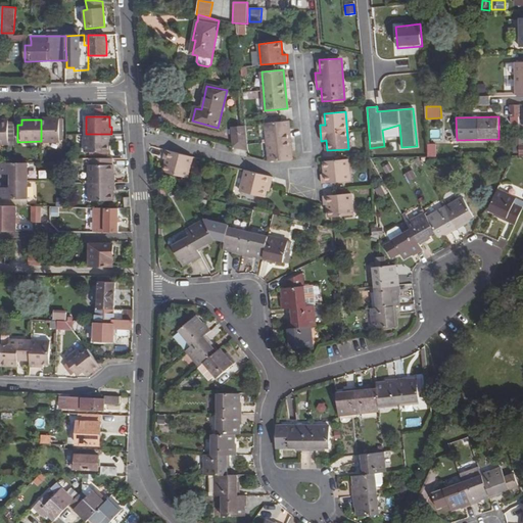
[(41,120),(41,141),(60,141),(60,140),(59,120),(41,120)]
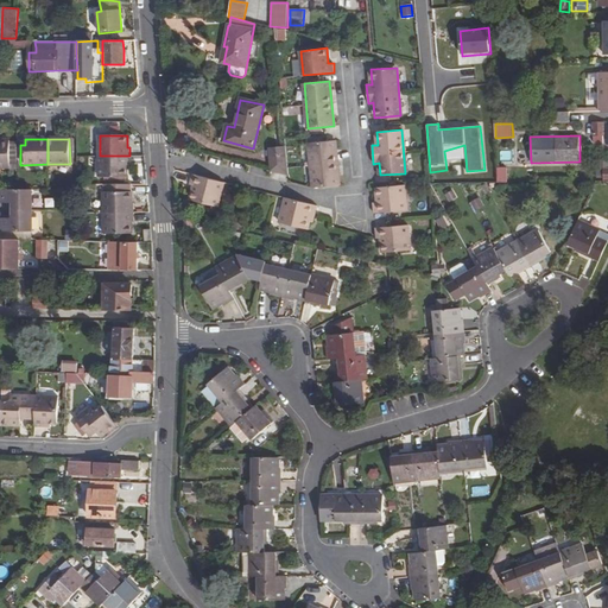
[(0,166),(10,166),(10,141),(10,140),(0,140),(0,166)]
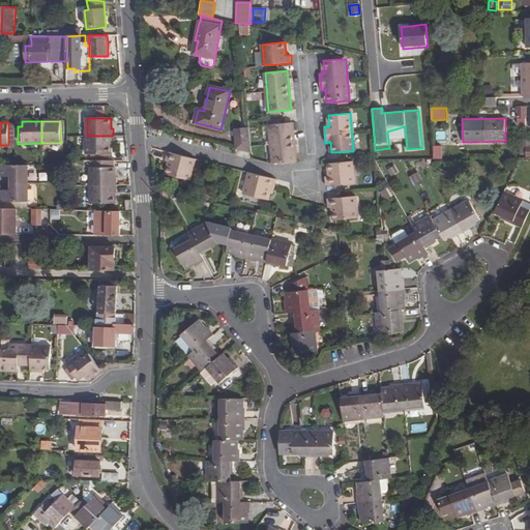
[(295,162),(292,122),(269,124),(273,164),(295,162)]
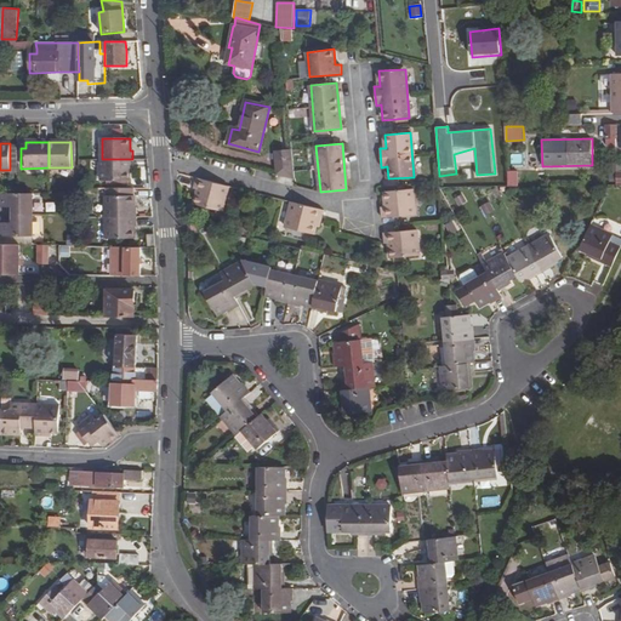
[(291,149),(275,151),(277,161),(292,159),(291,149)]
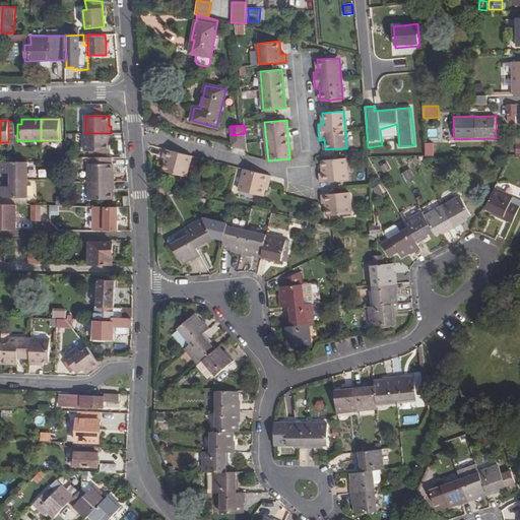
[(85,133),(85,151),(109,151),(109,141),(111,141),(111,133),(85,133)]
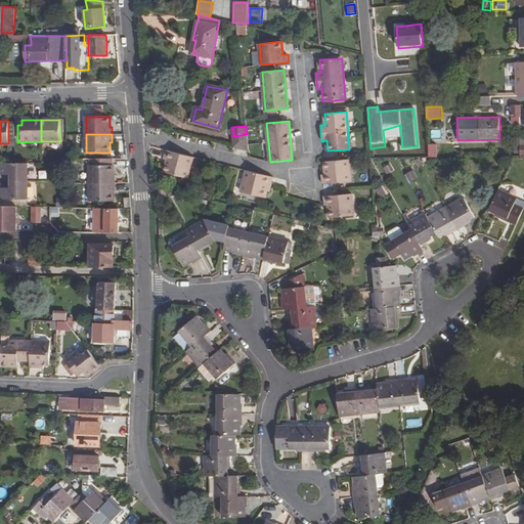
[(247,134),(233,136),(234,147),(249,151),(247,134)]
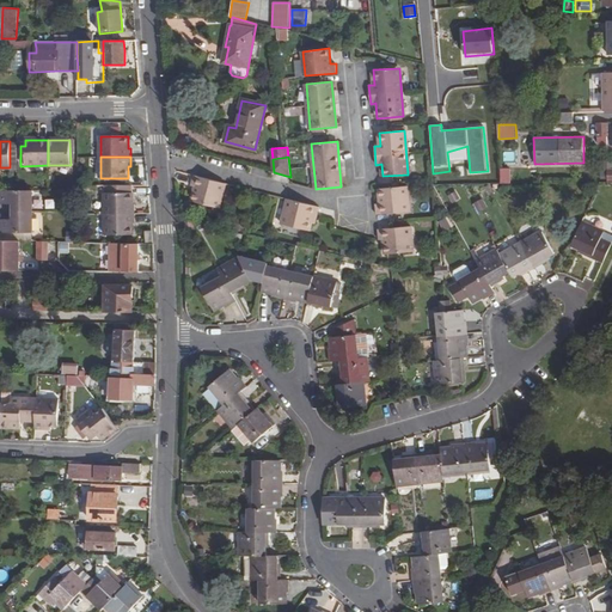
[(510,184),(509,170),(501,170),(502,184),(510,184)]
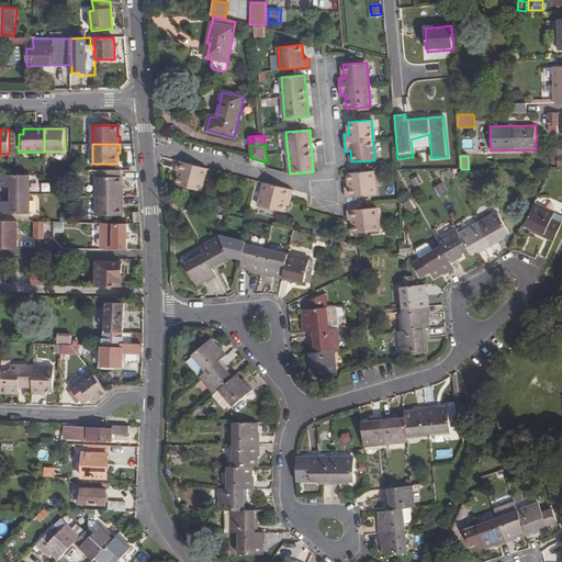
[(206,168),(178,160),(175,170),(179,171),(176,184),(201,191),(206,168)]
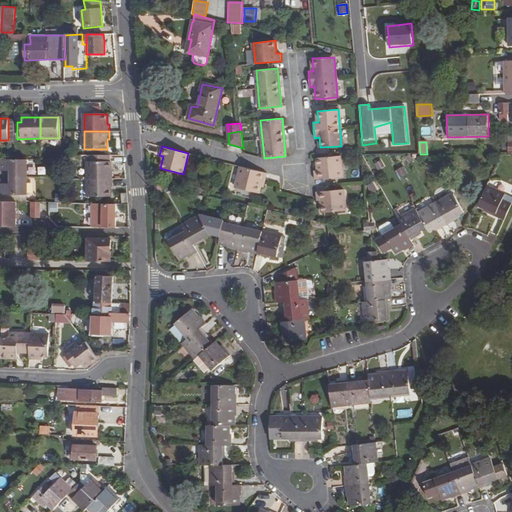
[(88,155),(88,179),(113,179),(113,171),(111,171),(111,155),(88,155)]
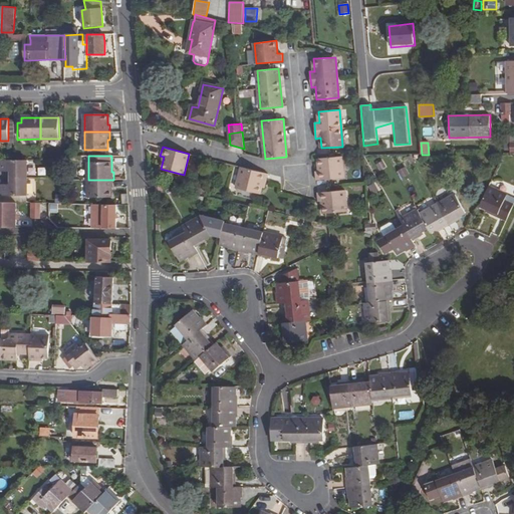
[(316,181),(343,178),(341,156),(318,159),(319,171),(315,171),(316,181)]
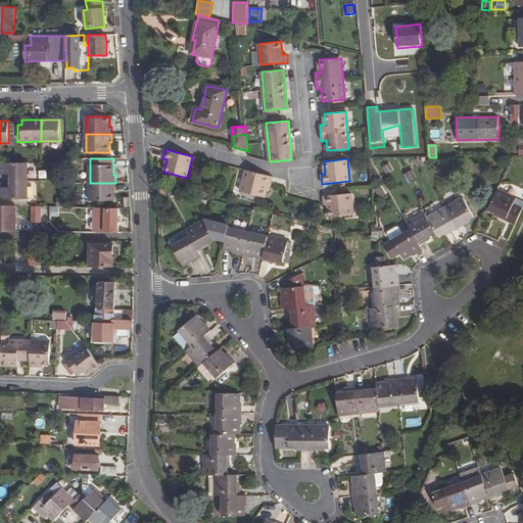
[(28,181),(28,162),(0,162),(0,174),(11,175),(11,181),(28,181)]
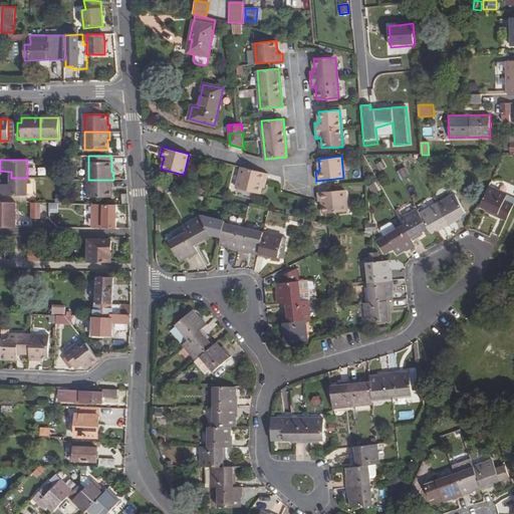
[(268,174),(241,167),(236,188),(259,194),(262,182),(266,183),(268,174)]
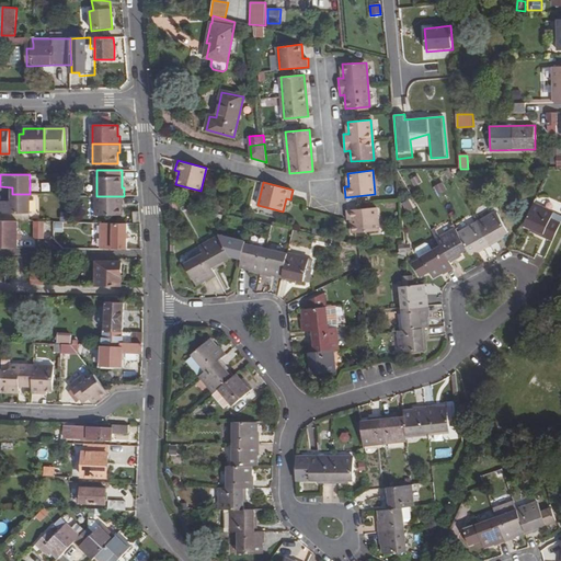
[(443,182),(434,186),(438,195),(447,191),(443,182)]
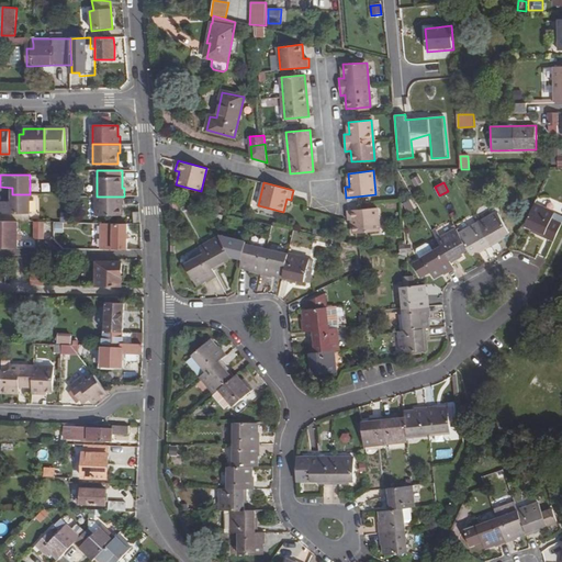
[(0,201),(0,213),(0,214),(30,214),(30,194),(12,194),(12,202),(0,201)]
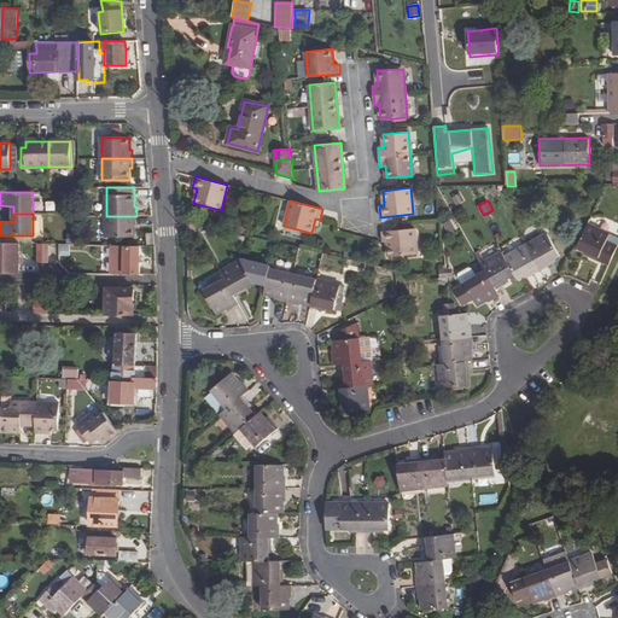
[(106,216),(106,237),(134,237),(134,226),(136,226),(136,216),(106,216)]
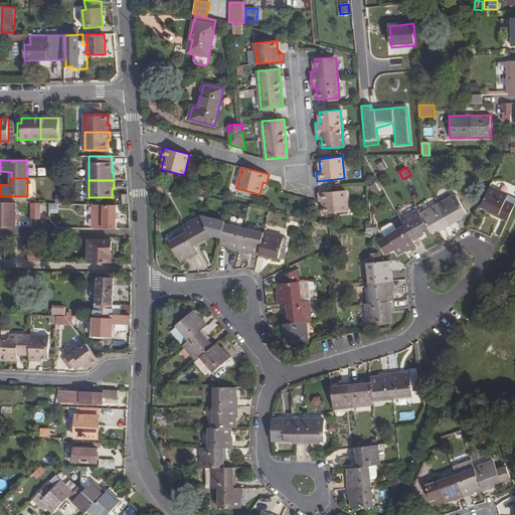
[(195,184),(193,192),(205,195),(207,186),(195,184)]
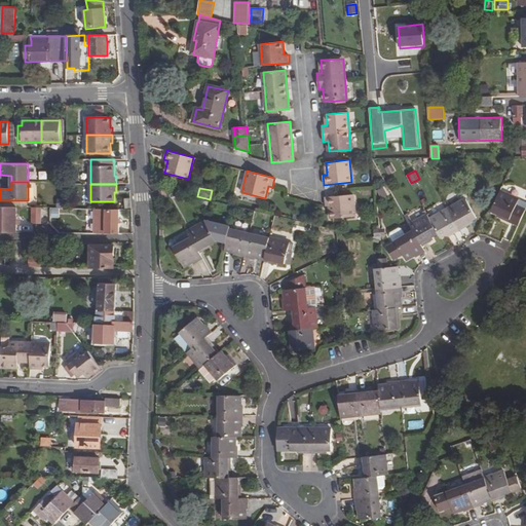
[(525,208),(525,202),(500,191),(491,212),(500,215),(499,218),(518,226),(525,208)]
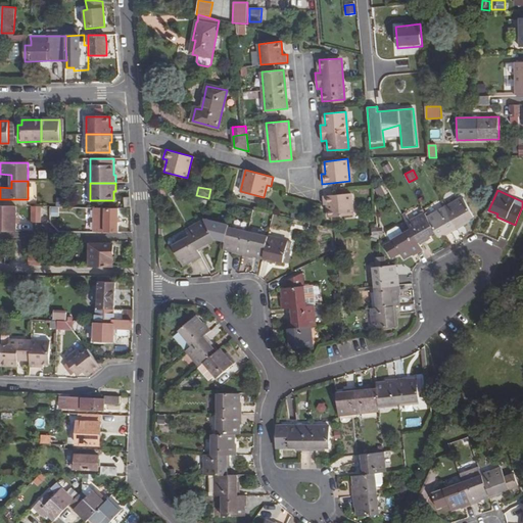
[(350,193),(323,196),(324,205),(328,204),(329,218),(352,216),(350,193)]
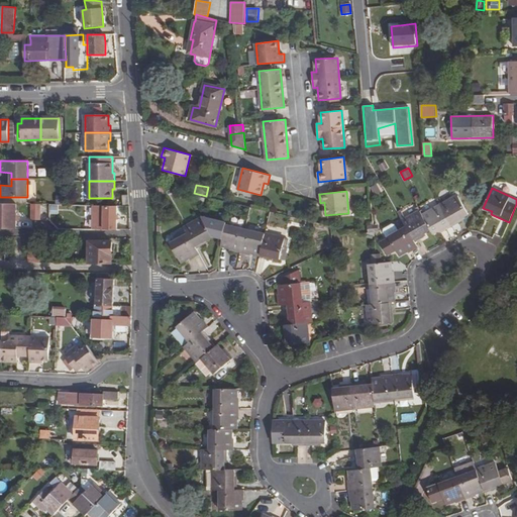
[(440,205),(452,226),(461,221),(459,219),(469,214),(457,195),(440,205)]
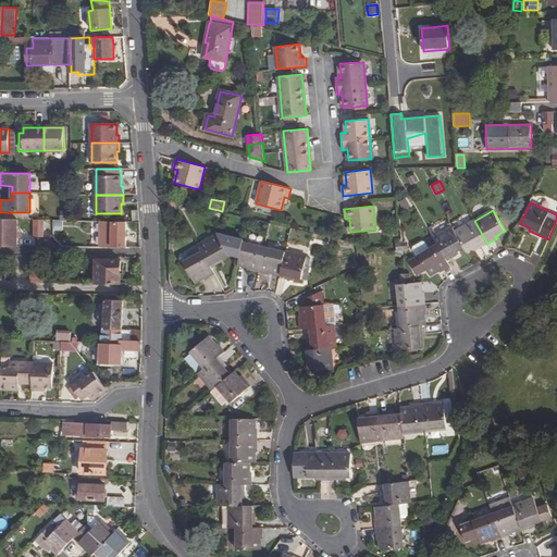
[(0,219),(0,243),(19,244),(19,219),(0,219)]
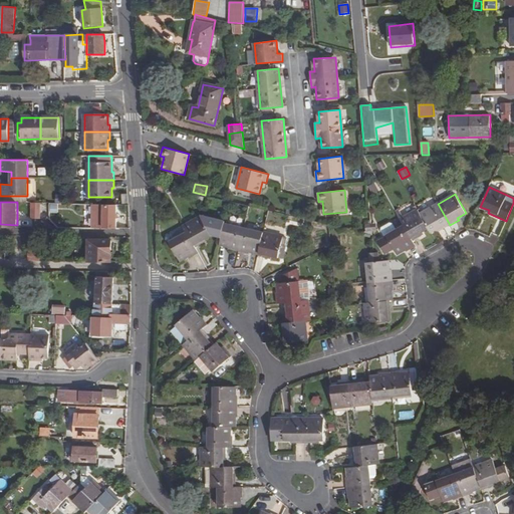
[(39,203),(31,203),(30,219),(39,219),(39,203)]
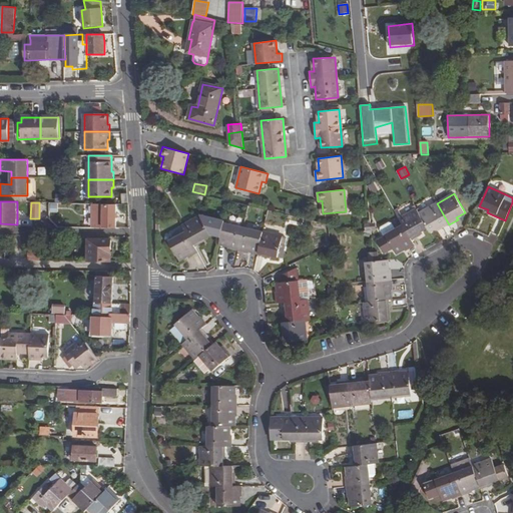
[(116,227),(116,204),(93,203),(93,226),(116,227)]
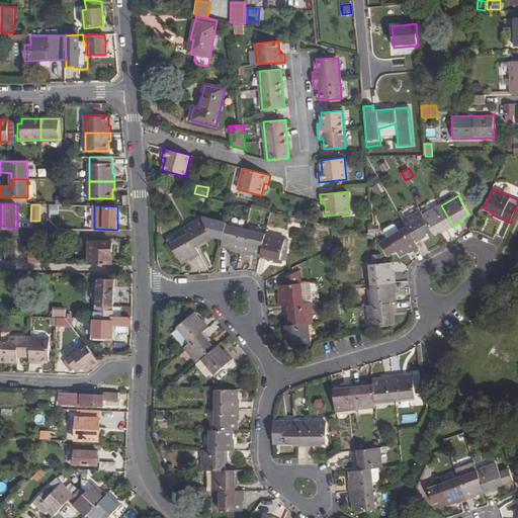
[(423,216),(432,230),(434,235),(443,230),(444,232),(453,227),(441,205),(423,216)]
